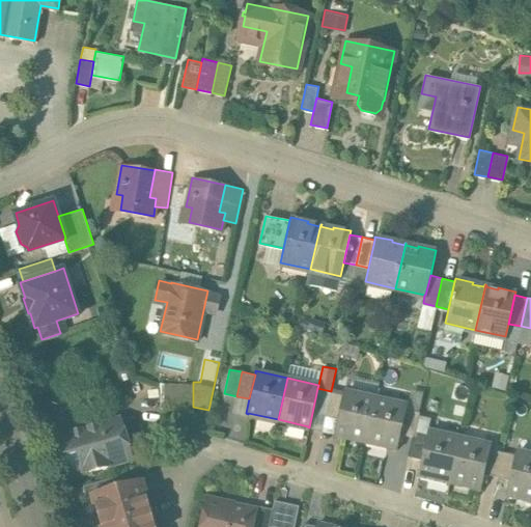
[(161,408),(193,407),(193,382),(160,382),(161,408)]
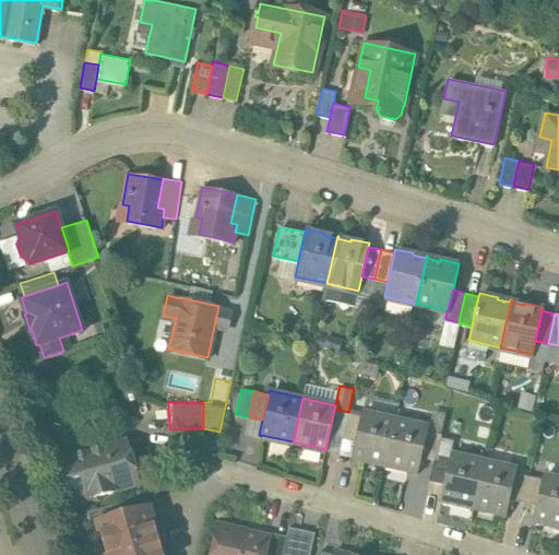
[(329,435),(342,438),(348,412),(334,409),(329,435)]
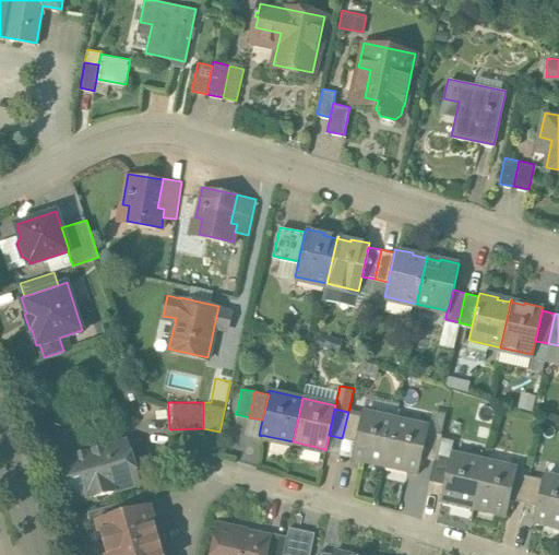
[(427,430),(441,434),(447,413),(432,410),(428,426),(427,430)]
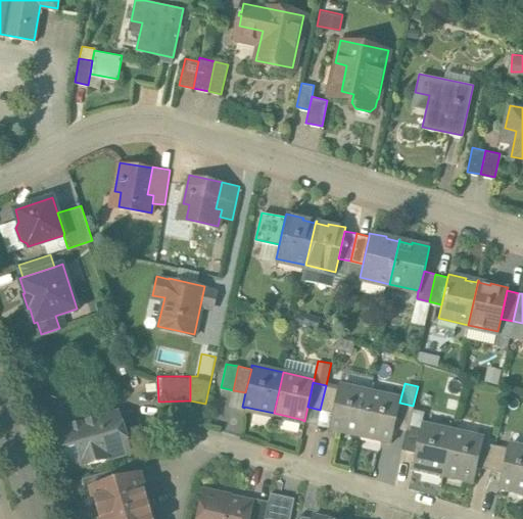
[(370,391),(339,384),(338,388),(333,412),(329,426),(331,427),(331,426),(361,433),(370,391)]
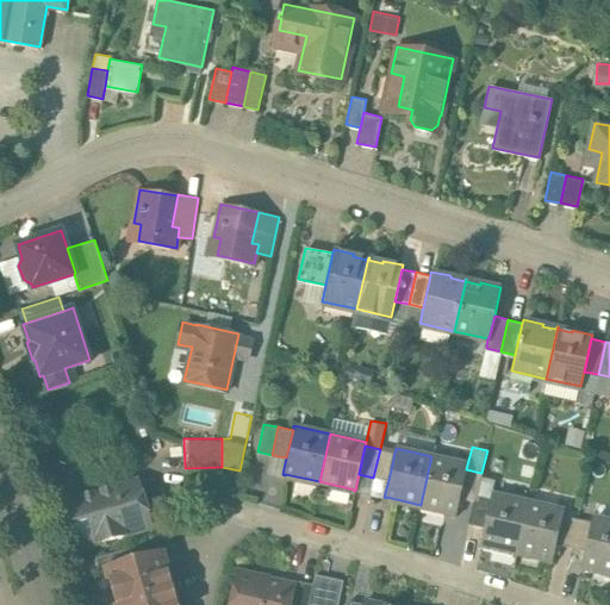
[(380,449),(373,478),(388,480),(394,453),(380,449)]
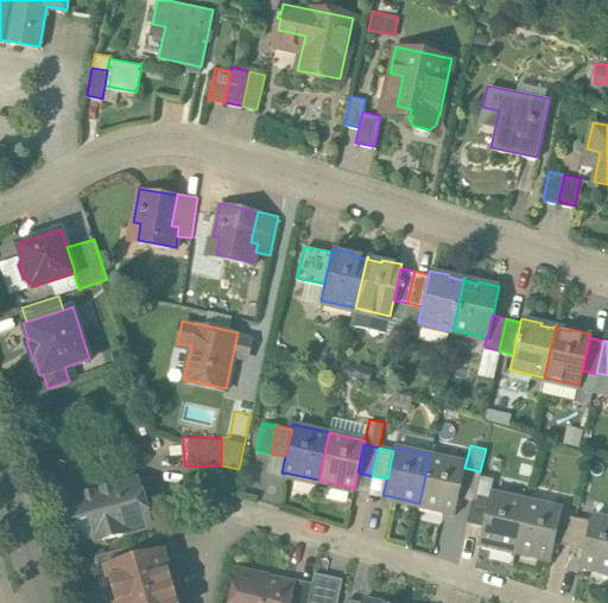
[(282,473),(285,456),(271,454),(267,470),(282,473)]
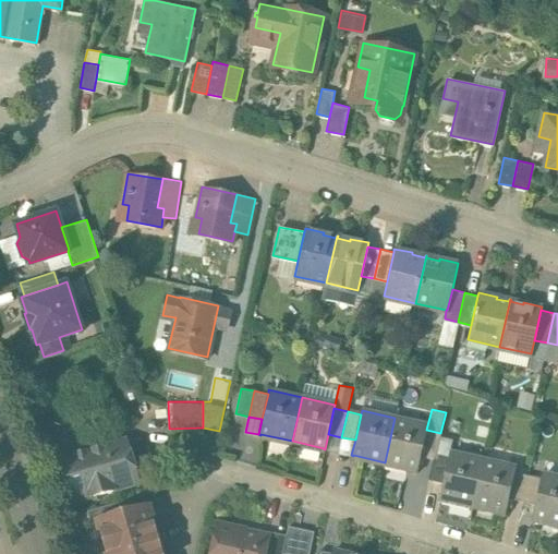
[(427,425),(395,418),(385,462),(416,469),(415,470),(417,470),(421,455),(426,430),(427,425)]
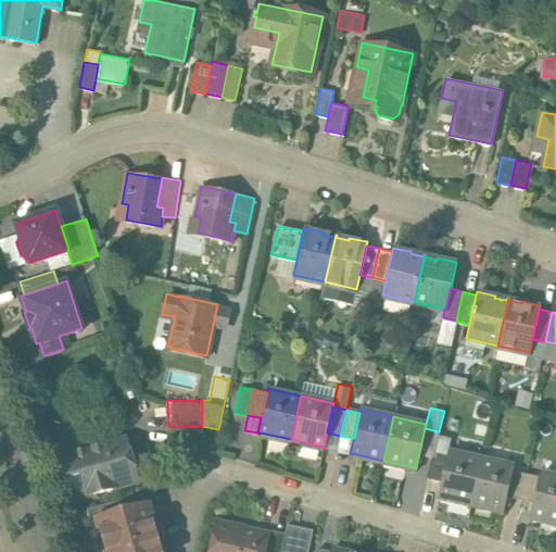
[(434,451),(439,434),(439,431),(425,428),(419,453),(432,456),(434,451)]
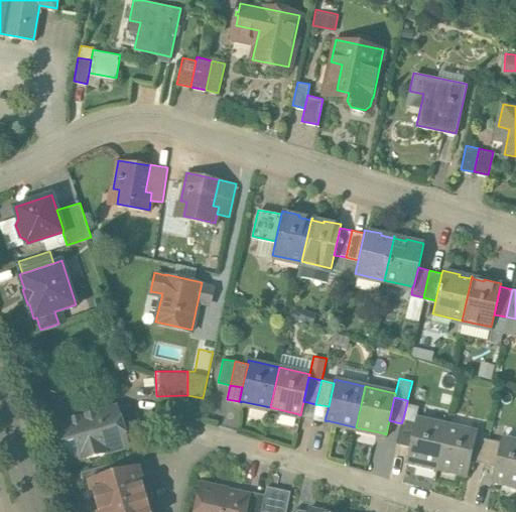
[(403,418),(415,421),(415,417),(418,405),(407,402),(403,418)]
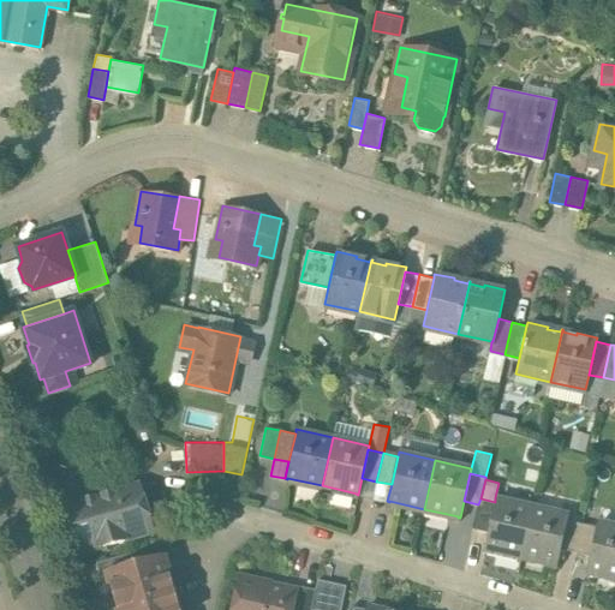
[(376,482),(376,483),(372,498),(387,501),(392,484),(376,482)]
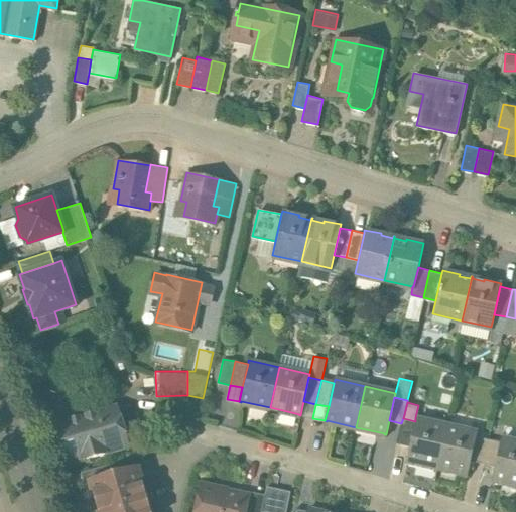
[(117,405),(49,424),(61,464),(129,444),(117,405)]
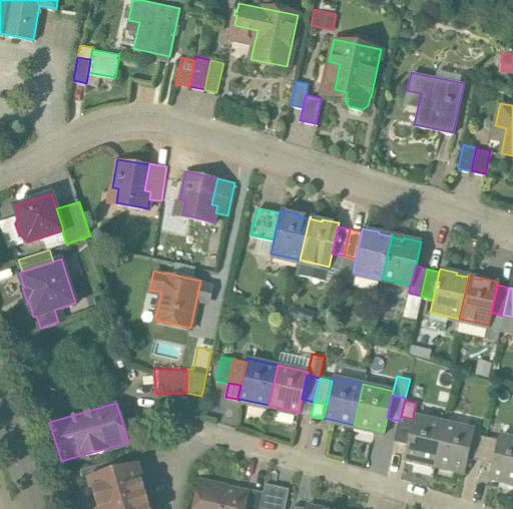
[(444,422),(413,415),(413,419),(407,443),(404,457),(406,457),(435,463),(444,422)]
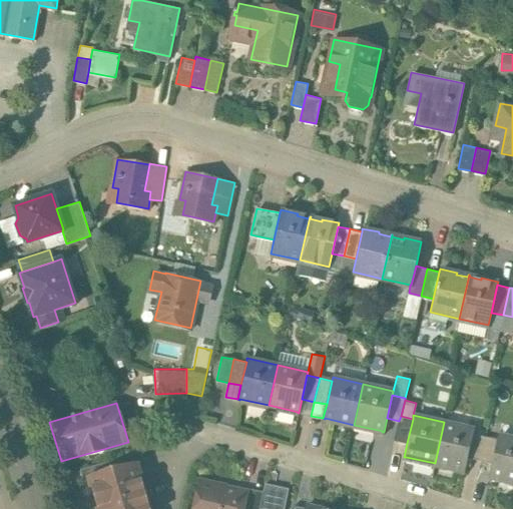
[(399,421),(395,440),(407,443),(413,419),(401,416),(399,421)]
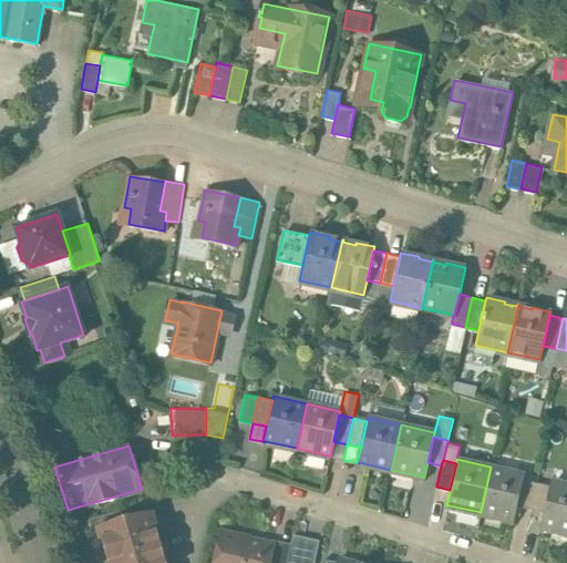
[(524,474),(491,467),(481,512),(512,520),(514,520),(517,504),(523,479),(524,474)]
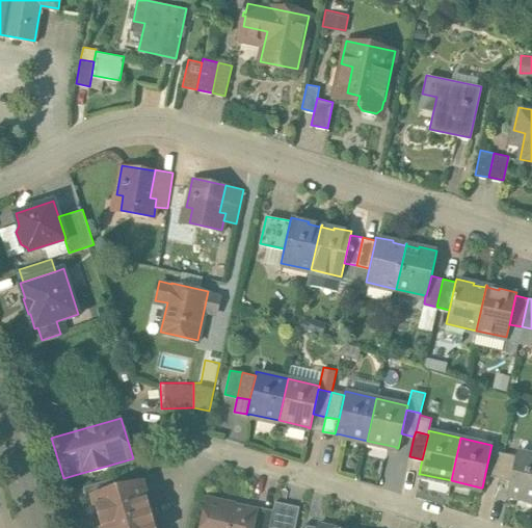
[(503,452),(490,449),(485,473),(498,476),(503,452)]
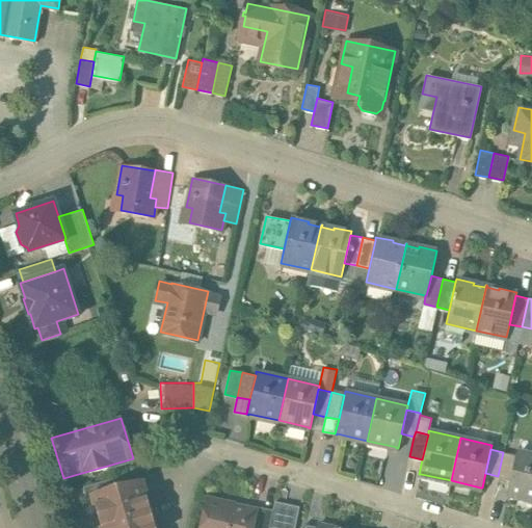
[(531,453),(516,451),(510,479),(507,494),(508,494),(509,494),(531,499),(531,453)]
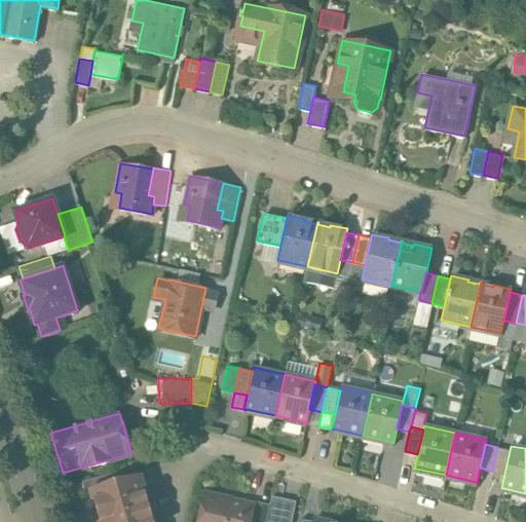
[(510,449),(497,447),(492,471),(504,474),(510,449)]
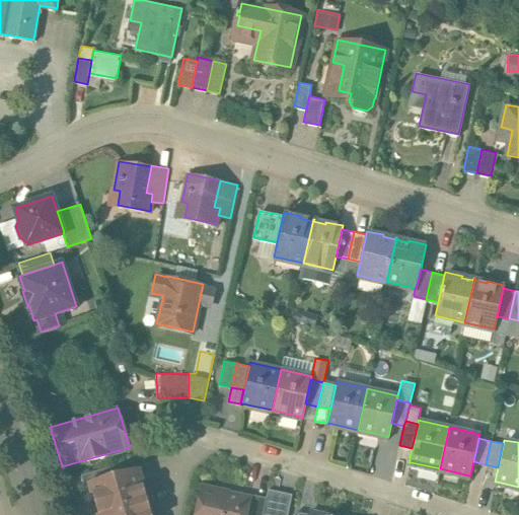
[(110,465),(81,473),(85,486),(90,484),(114,476),(110,465)]
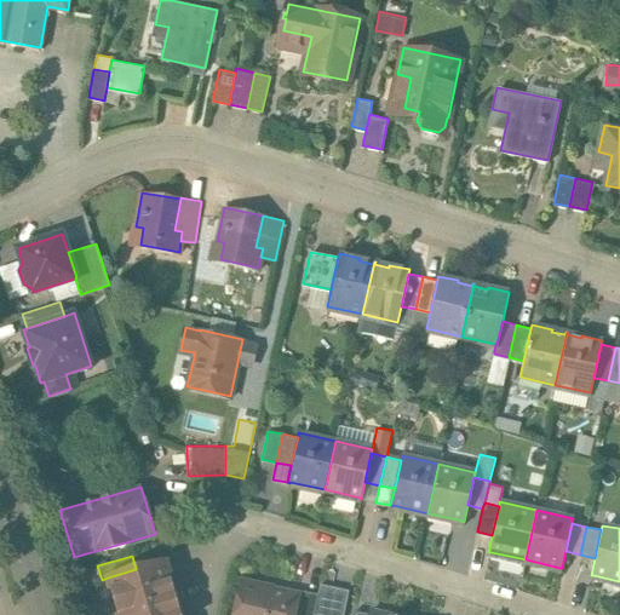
[(179,614),(165,562),(136,569),(108,578),(119,614),(179,614)]
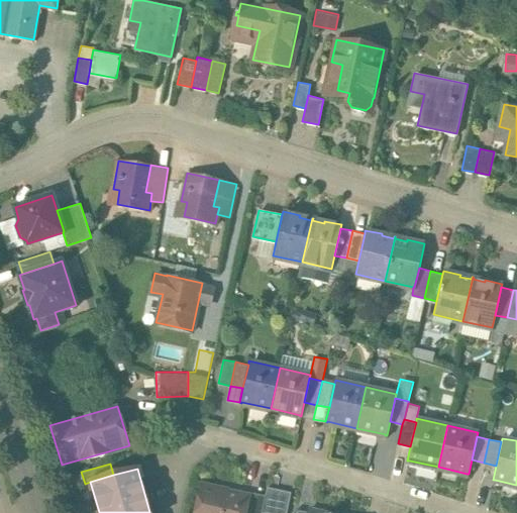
[(247,495),(217,488),(217,486),(202,483),(195,512),(244,512),(248,495),(247,495)]
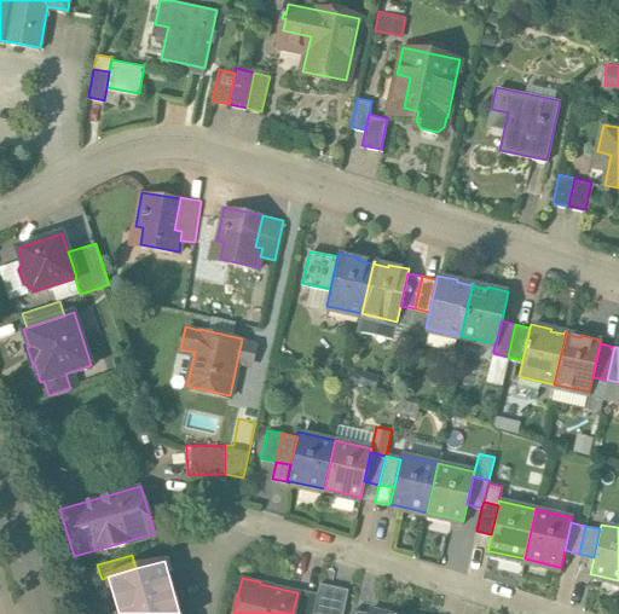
[(342,613),(348,588),(319,581),(317,591),(318,592),(313,613),(318,613),(342,613)]
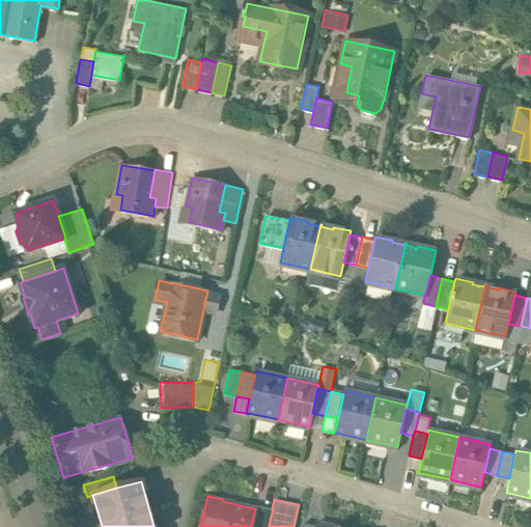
[(272,507),(255,504),(254,508),(255,508),(251,526),(268,526),(269,526),(273,508),(272,507)]
